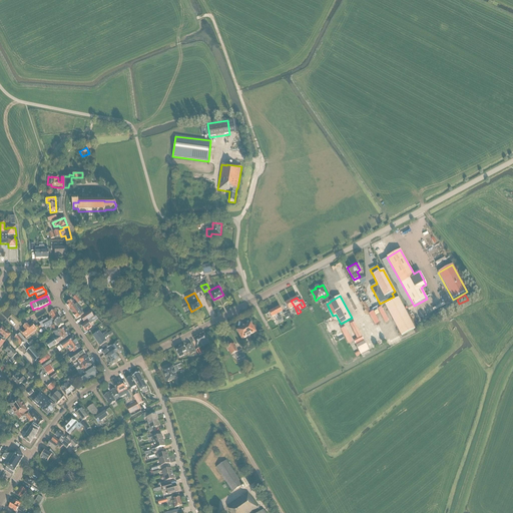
[(416,329),(399,298),(385,305),(402,336),(416,329)]
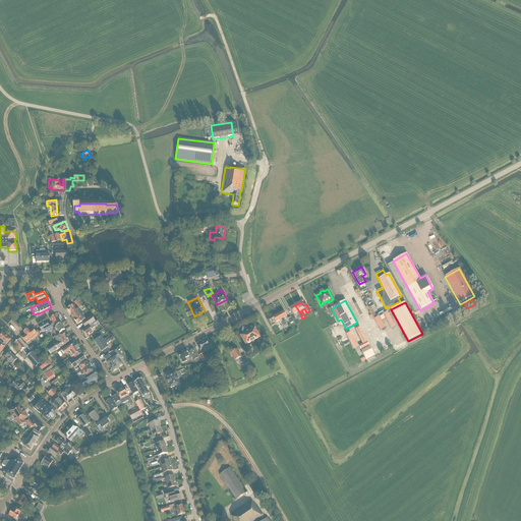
[(72,305),(67,309),(70,314),(76,310),(72,305)]
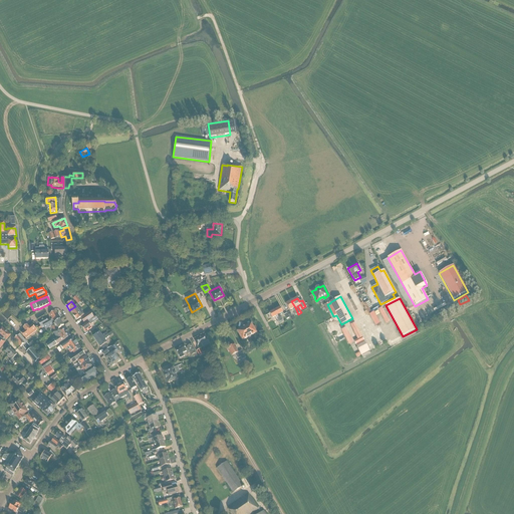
[(296,309),(295,307),(291,301),(286,304),(290,310),(293,308),(294,310),(293,311),(296,315),(298,314),(296,309)]
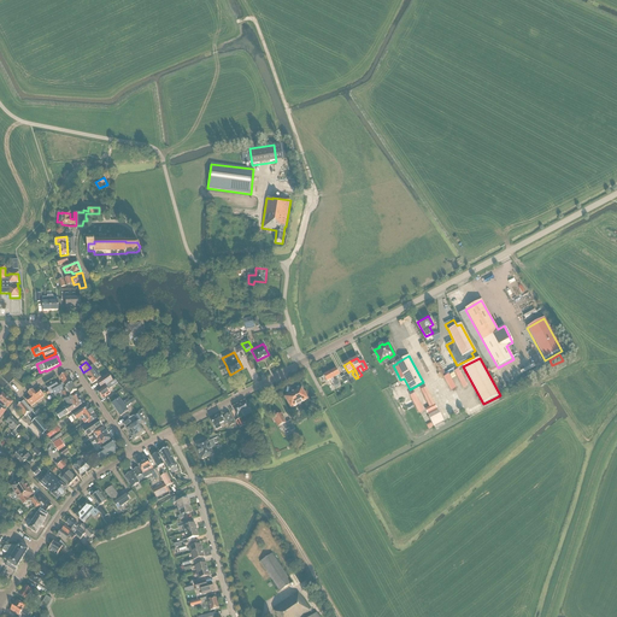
[(90,368),(83,372),(88,378),(92,376),(94,374),(97,372),(93,366),(90,368)]
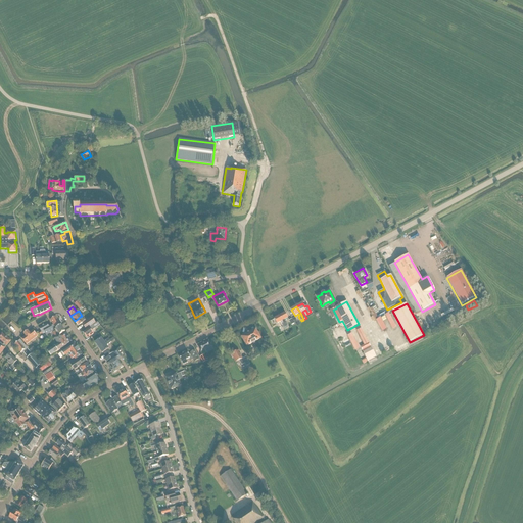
[(449,319),(458,316),(456,311),(452,312),(453,314),(448,316),(449,319)]
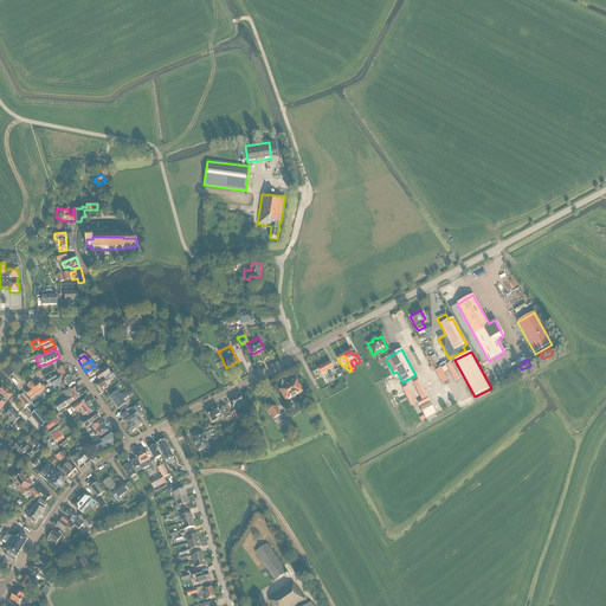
[(330,362),(324,366),(331,381),(334,379),(329,371),(334,368),(330,362)]
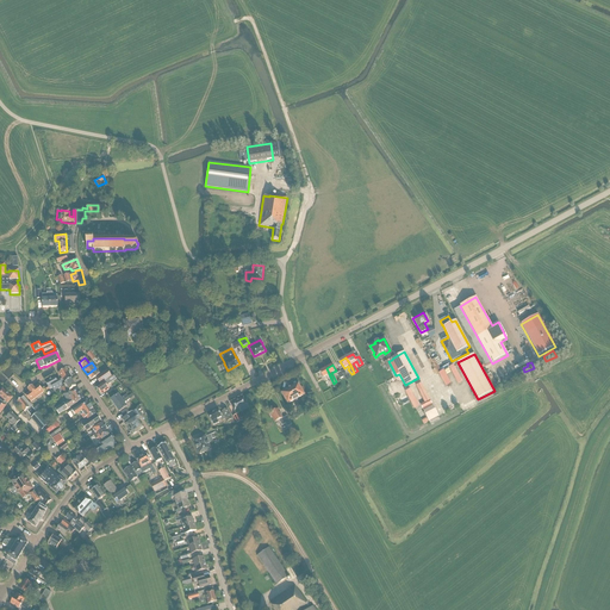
[(446,387),(456,383),(458,385),(461,384),(454,366),(439,372),(446,387)]
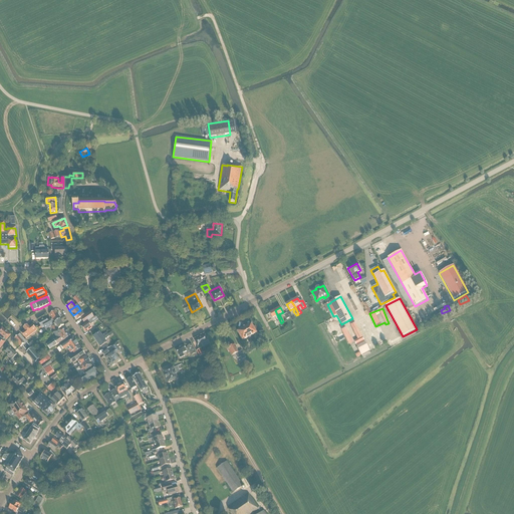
[(73,315),(76,320),(84,315),(80,310),(78,311),(76,313),(73,315)]
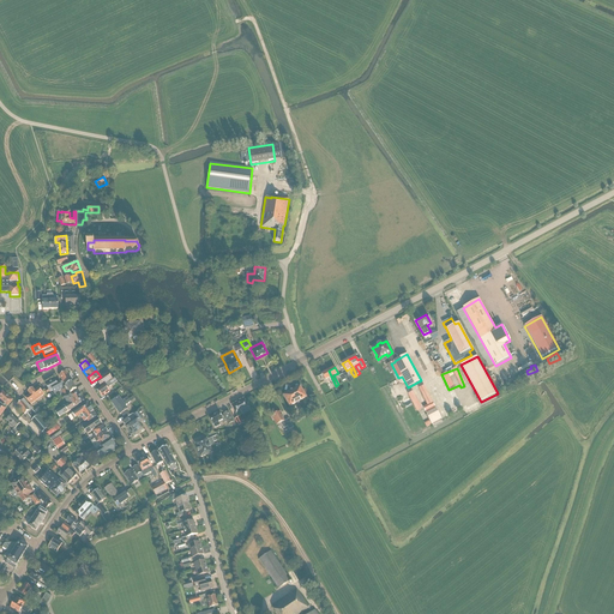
[(333,387),(336,386),(329,371),(321,374),(325,380),(329,378),(332,385),(333,387)]
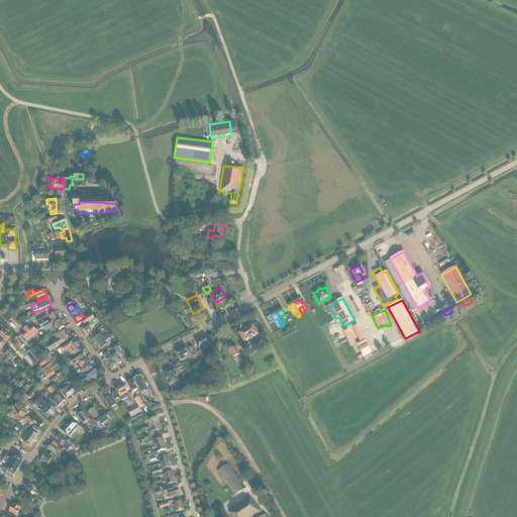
[(55,326),(61,322),(55,313),(49,316),(53,321),(52,322),(55,326)]
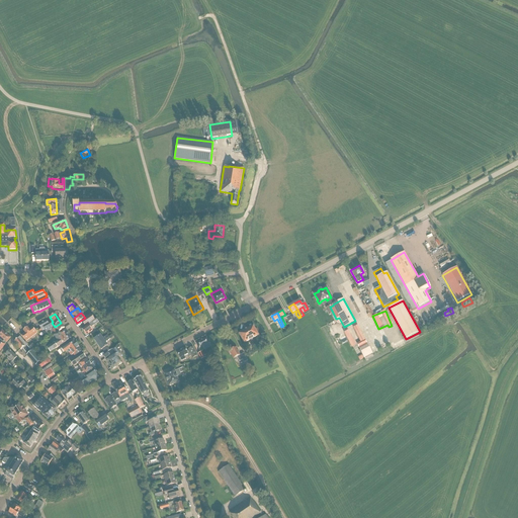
[(82,322),(85,326),(94,320),(91,315),(82,322)]
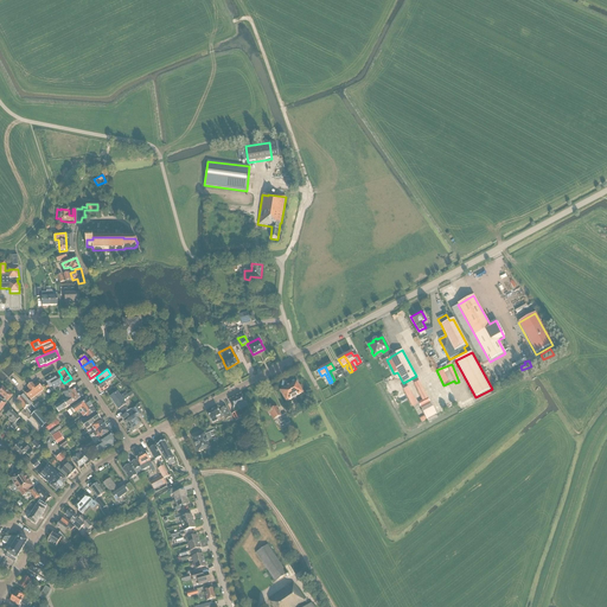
[(56,378),(53,375),(45,381),(49,388),(52,387),(53,389),(58,387),(63,384),(58,377),(56,378)]
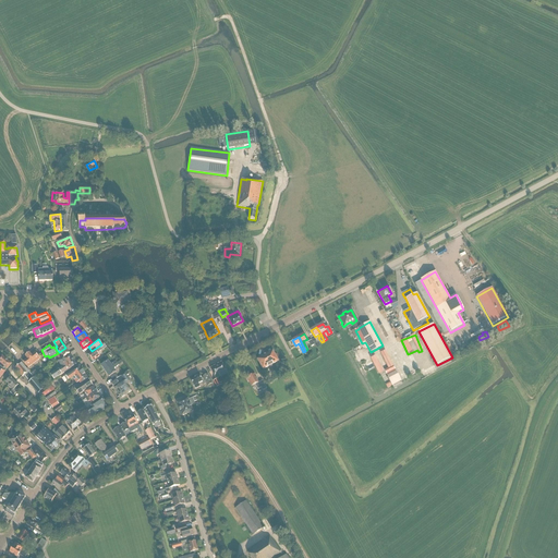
[(92,352),(93,353),(88,355),(91,359),(92,361),(95,359),(95,360),(99,356),(97,353),(101,351),(98,347),(92,352)]
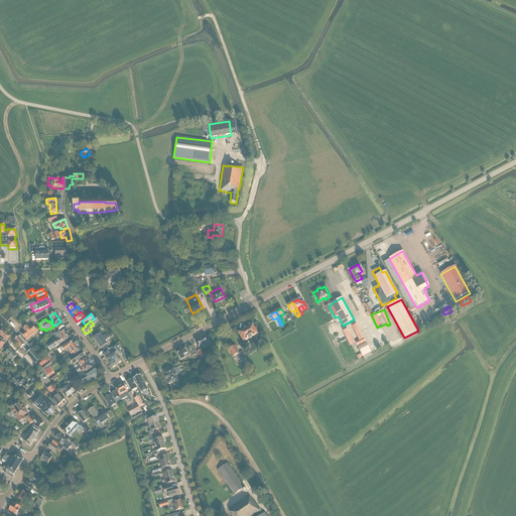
[(58,331),(65,328),(60,321),(54,326),(57,332),(58,331)]
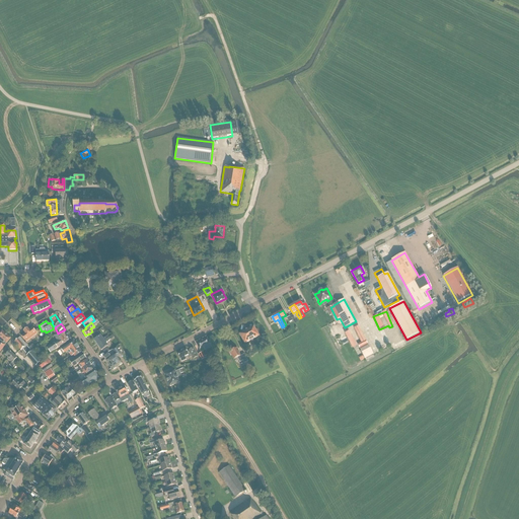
[(255,330),(253,326),(248,329),(244,331),(239,335),(244,344),(258,337),(262,335),(257,328),(255,330)]
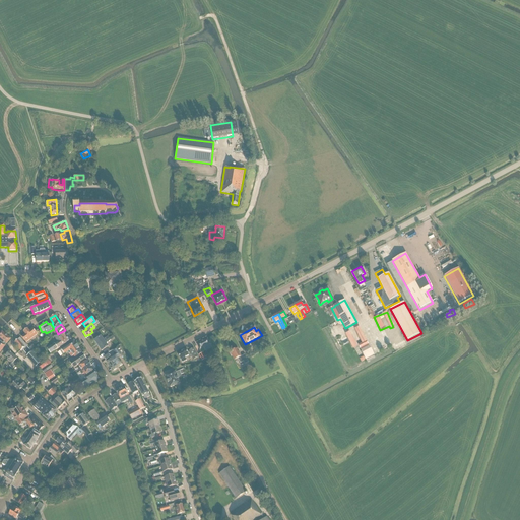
[(38,334),(33,328),(28,331),(27,329),(23,332),(25,334),(21,336),(26,343),(38,334)]
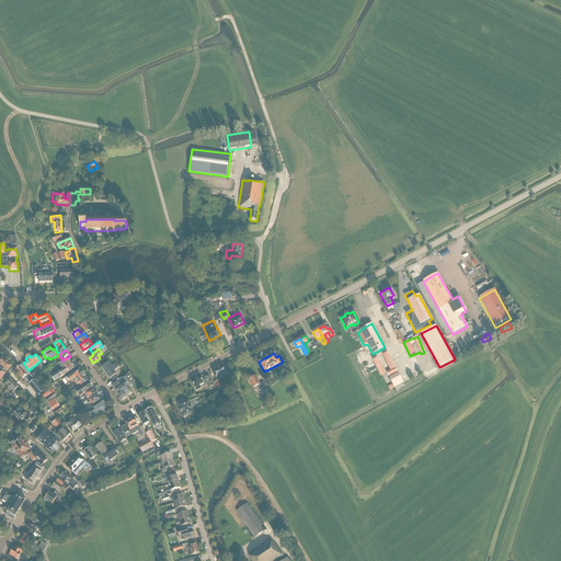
[(0,367),(4,370),(6,369),(7,371),(12,366),(2,357),(0,359),(0,367)]
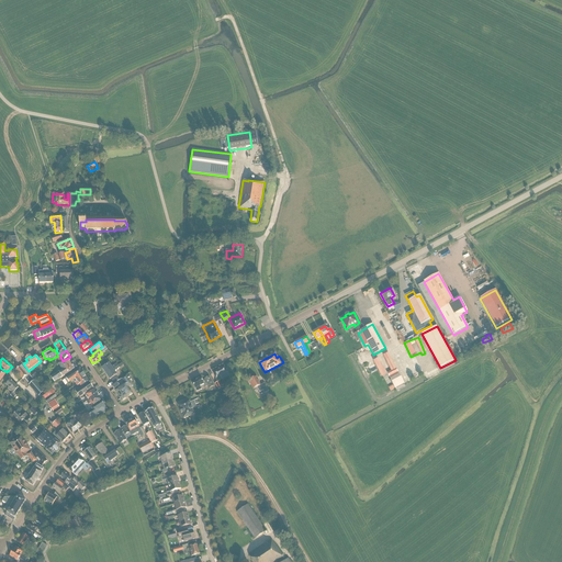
[(66,362),(64,360),(58,363),(63,370),(59,372),(51,378),(54,383),(77,368),(71,359),(66,362)]
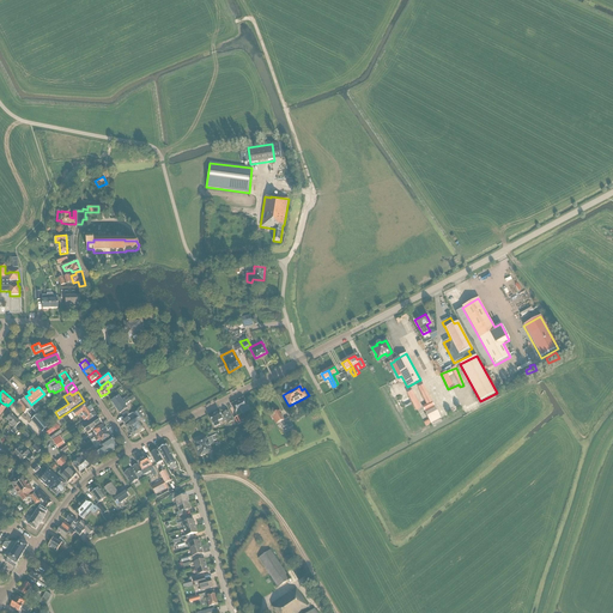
[(116,408),(129,399),(127,396),(121,401),(119,398),(111,402),(116,408)]
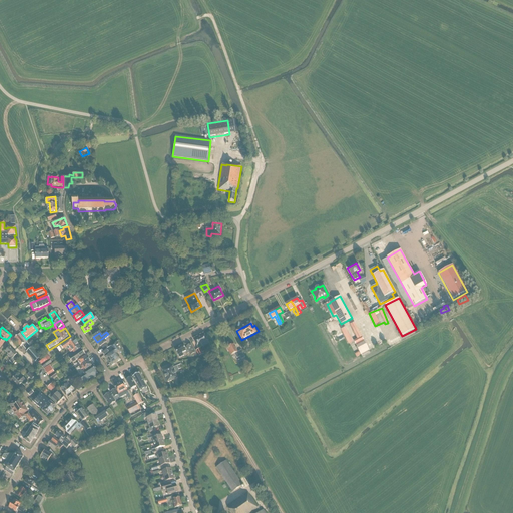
[(21,346),(25,349),(29,346),(20,334),(14,339),(20,347),(21,346)]
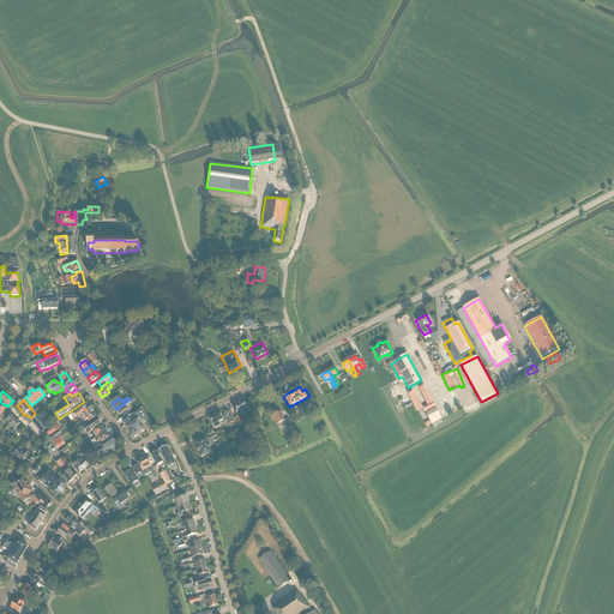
[(131,402),(130,399),(116,409),(120,415),(127,410),(125,407),(131,402)]
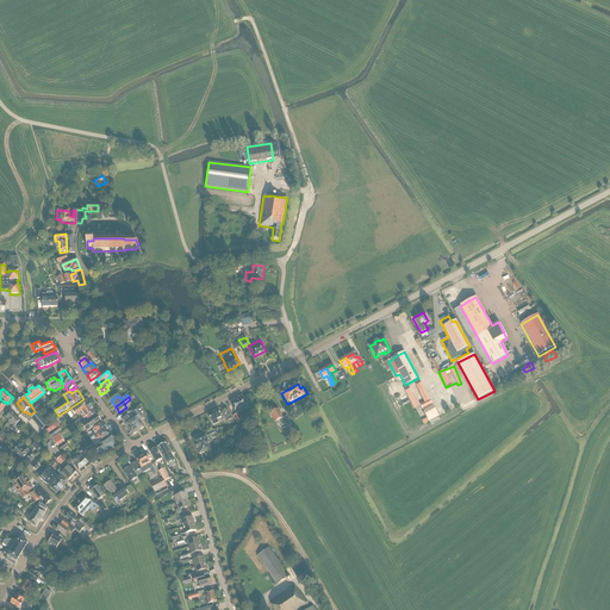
[(243,398),(231,404),(235,411),(240,409),(242,412),(249,409),(243,398)]
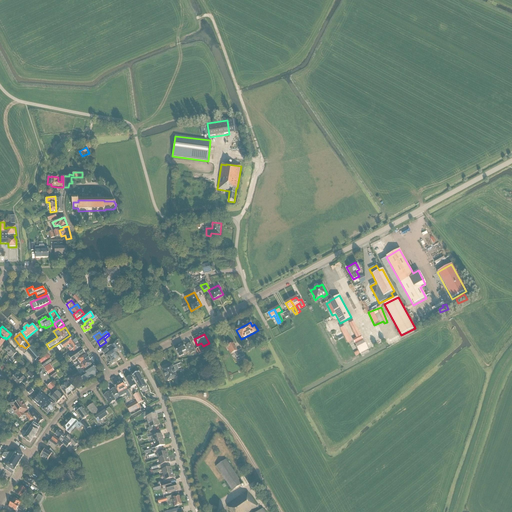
[(74,345),(77,343),(76,340),(75,340),(73,336),(65,341),(66,341),(60,345),(57,347),(59,351),(63,349),(66,346),(67,346),(66,345),(68,344),(71,341),(74,345)]
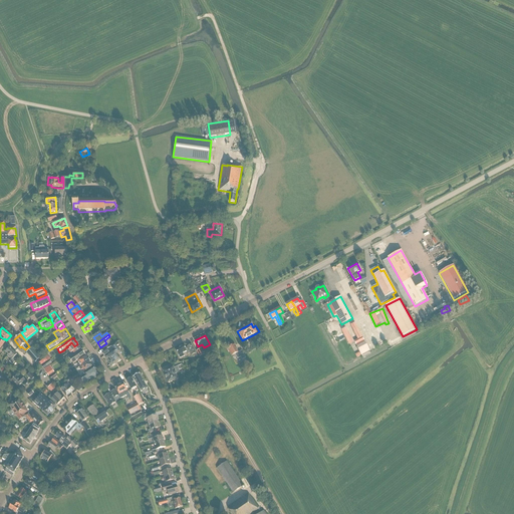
[(363,341),(356,344),(360,353),(367,349),(363,341)]
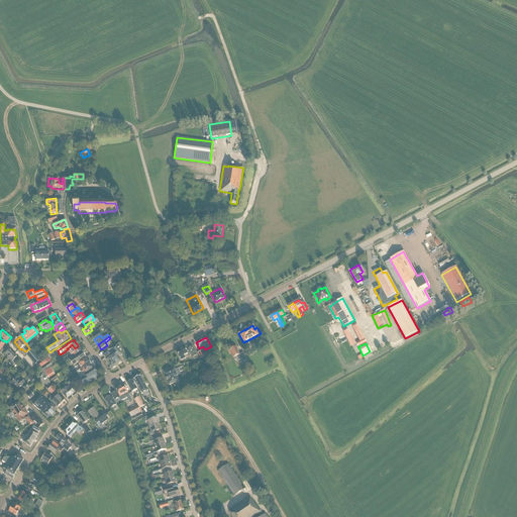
[(79,347),(78,346),(75,348),(72,344),(69,347),(67,348),(68,349),(67,349),(71,355),(73,354),(75,356),(82,351),(79,347)]
